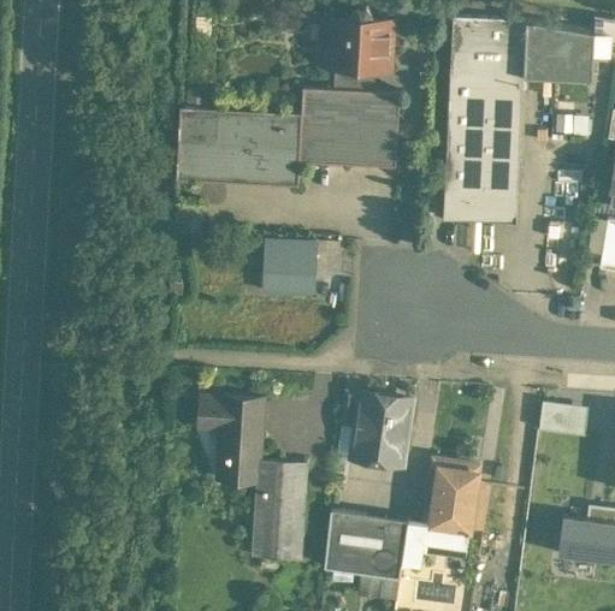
[(349,18),(323,17),(320,51),(335,51),(335,69),(374,71),(374,55),(390,57),(391,21),(371,19),(372,16),(366,10),(356,10),(350,15),(349,18)]
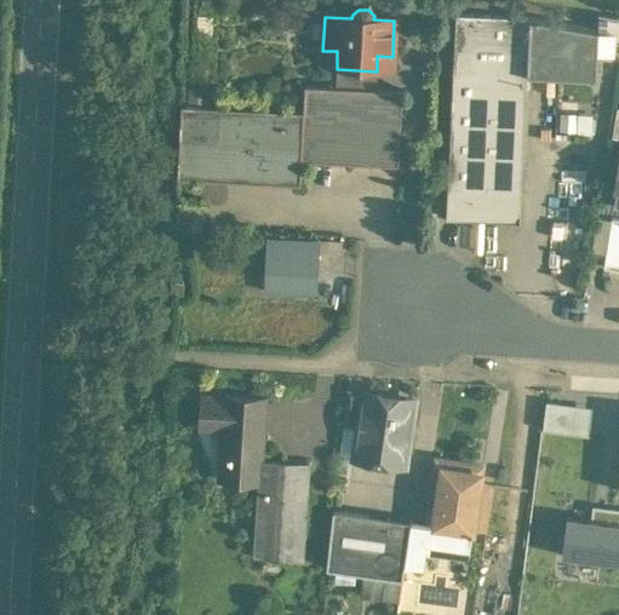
[(528,21),(456,17),(446,222),(519,225),(526,79),(528,21)]
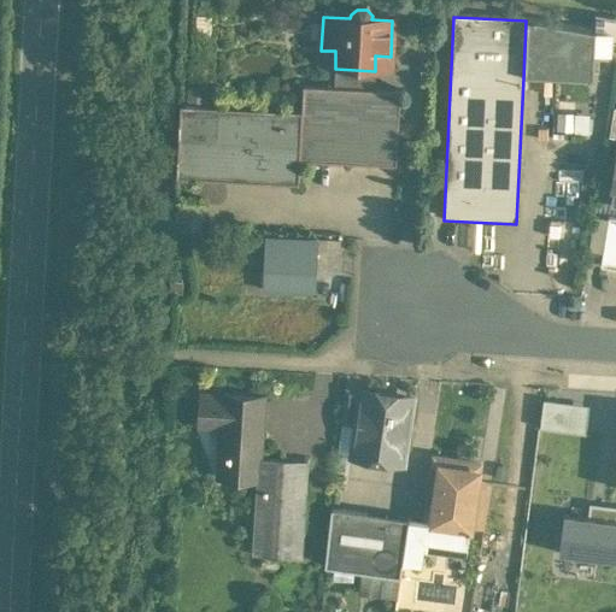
[(615,21),(594,18),(593,33),(594,34),(593,58),(615,59),(615,21)]
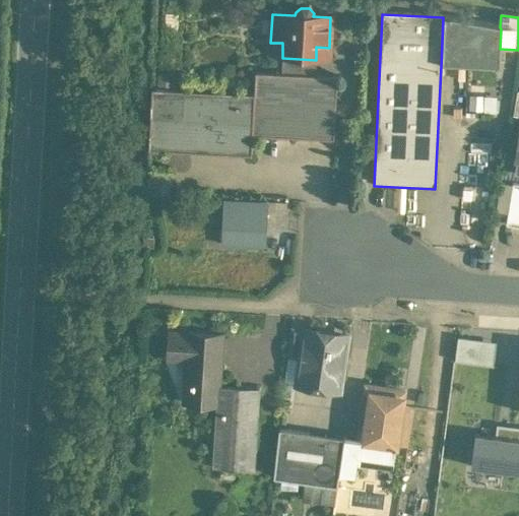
[(500,27),(443,17),(441,66),(499,69),(500,49),(501,28),(500,27)]
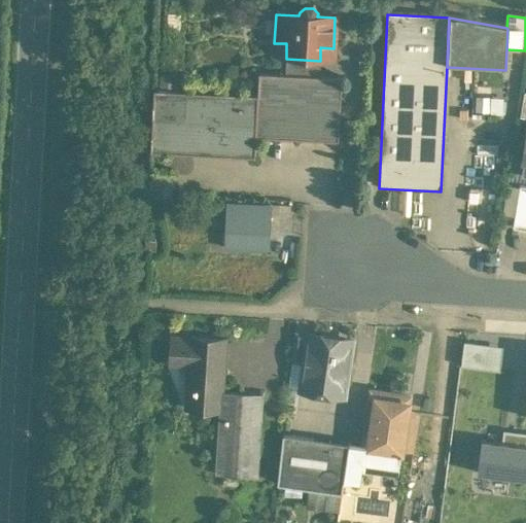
[(320,61),(286,59),(285,77),(319,78),(320,61)]
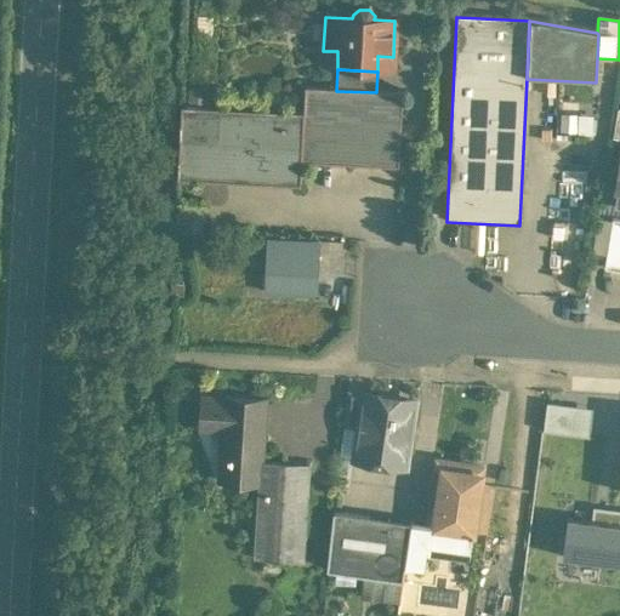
[(336,91),(305,89),(303,115),(305,115),(301,164),(398,169),(403,95),(376,92),(336,91)]
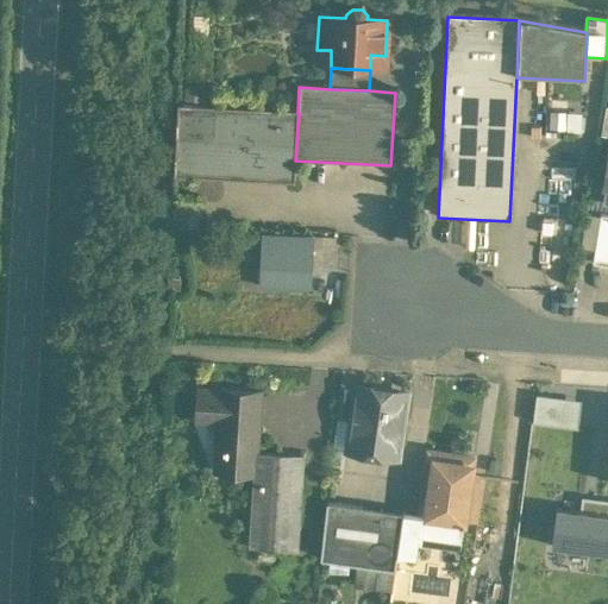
[(298,113),(177,107),(174,178),(294,184),(295,161),(299,113),(298,113)]
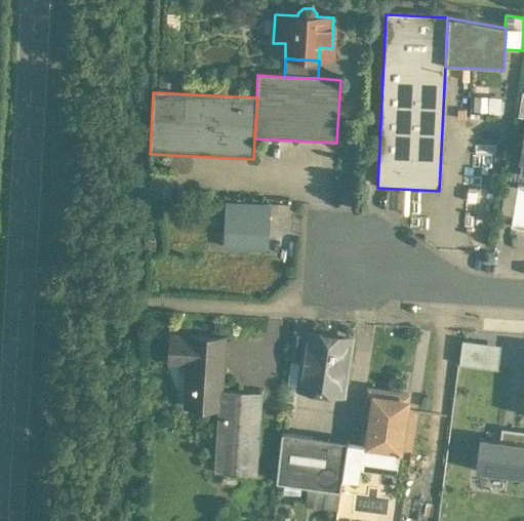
[(521,162),(510,160),(508,173),(523,175),(523,164),(521,164),(521,162)]
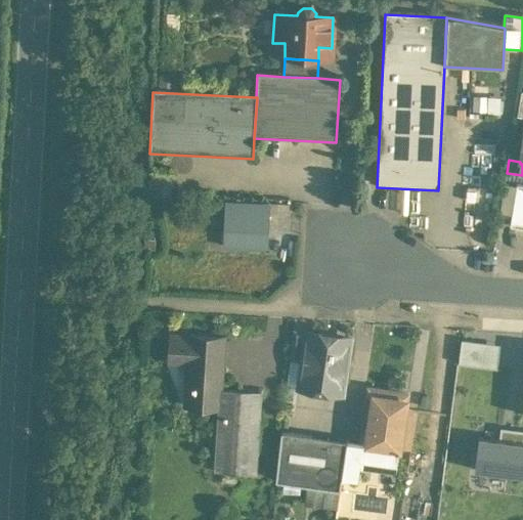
[(522,188),(516,187),(510,229),(522,231),(522,188)]
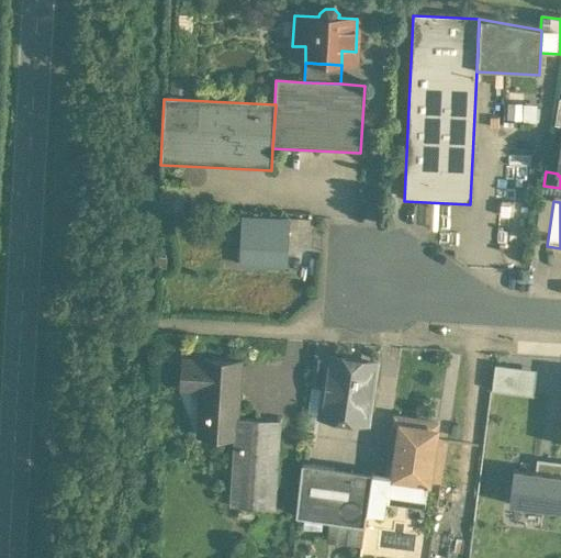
[(287,234),(243,232),(240,267),(284,269),(287,234)]
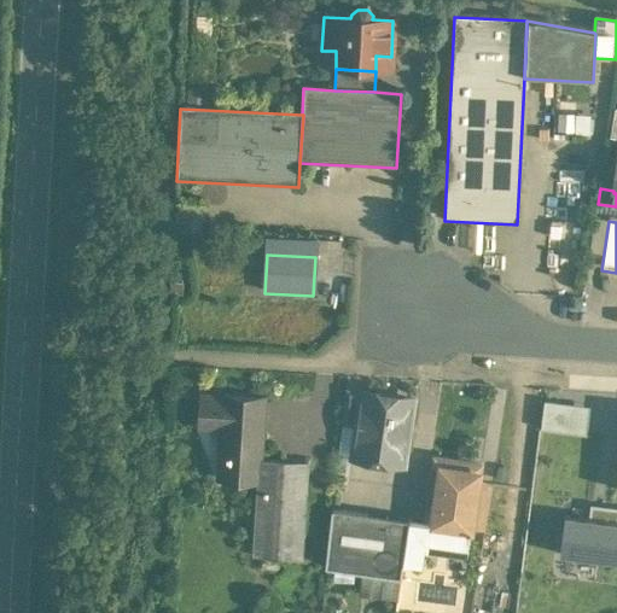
[(362,395),(345,392),(342,426),(358,427),(362,395)]
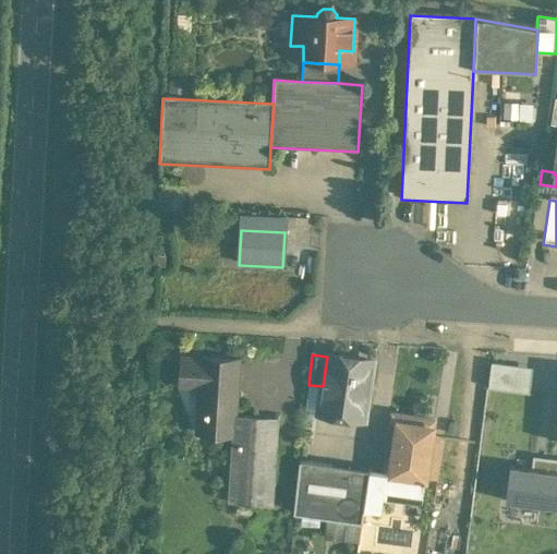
[(372,363),(327,357),(323,386),(319,408),(326,416),(336,417),(343,411),(343,409),(364,412),(372,363)]
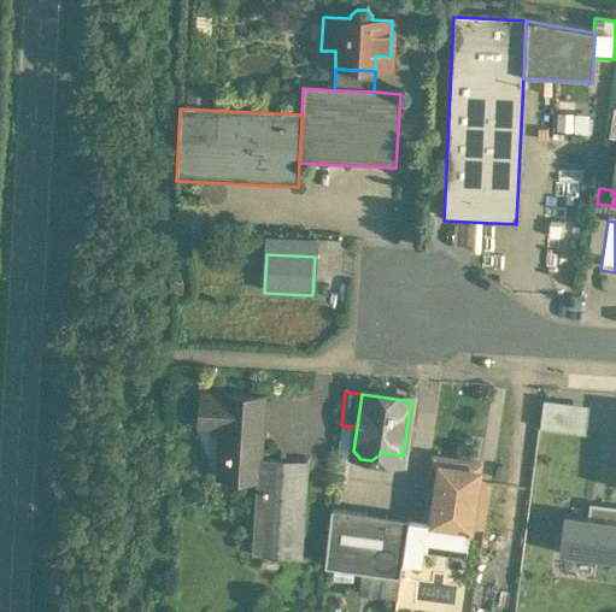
[(263,399),(223,396),(223,399),(200,398),(198,428),(221,429),(218,481),(257,483),(258,483),(259,460),(263,399)]
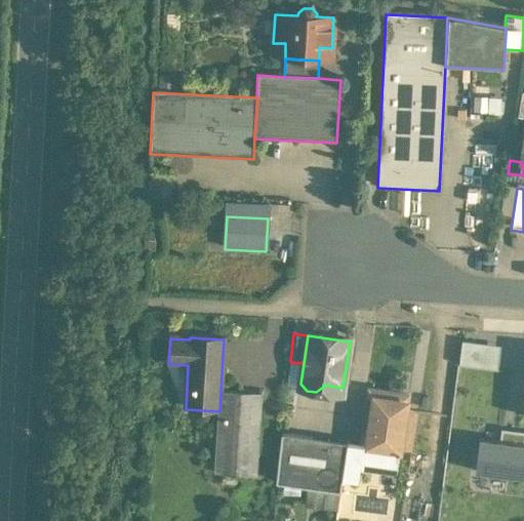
[(471,369),(474,345),(461,343),(458,367),(471,369)]
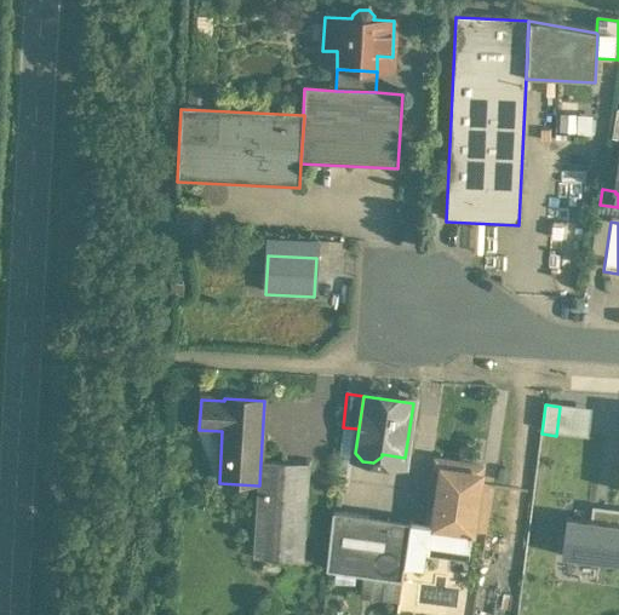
[(588,440),(591,411),(560,407),(556,436),(588,440)]
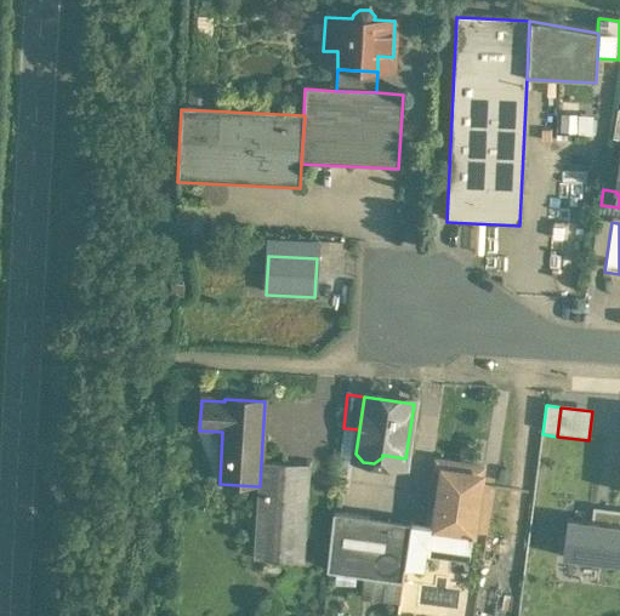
[(485,467),(434,458),(426,522),(476,530),(485,467)]
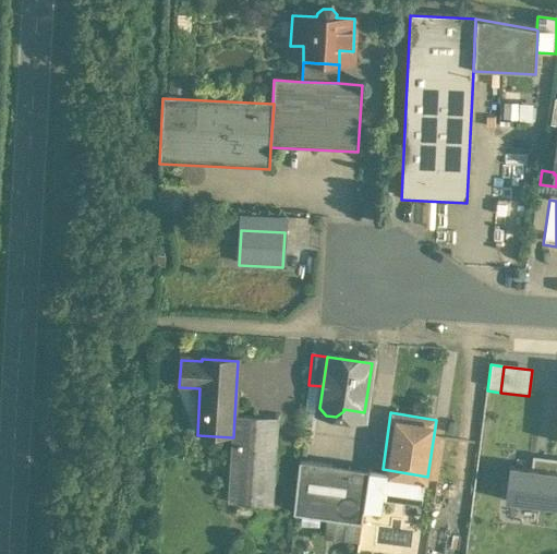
[(277,419),(234,417),(233,437),(232,437),(228,504),(271,506),(277,419)]
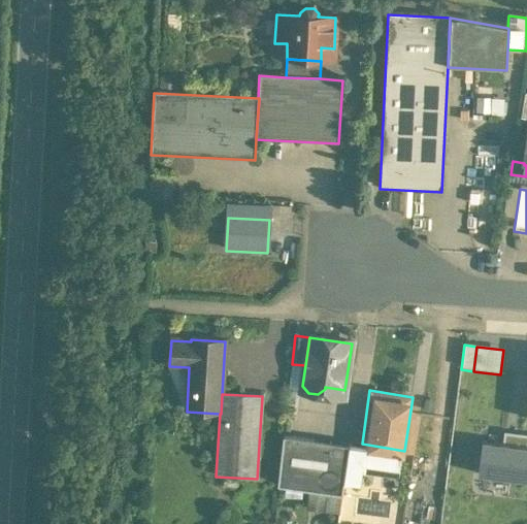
[(502,446),(526,449),(526,435),(519,435),(504,433),(502,446)]
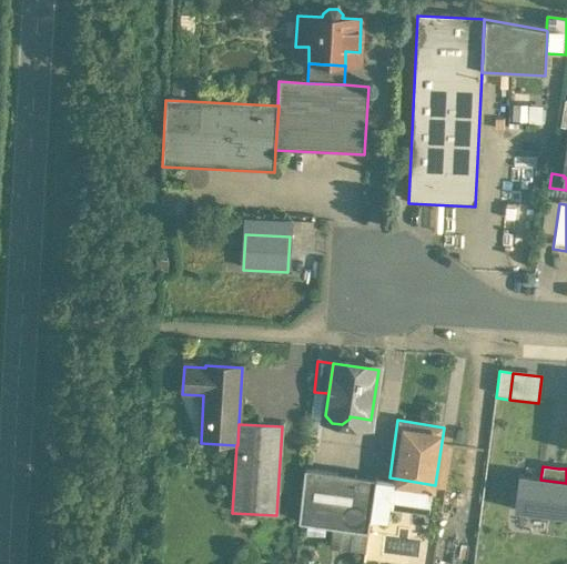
[(376,481),(304,470),(299,523),(367,533),(376,481)]
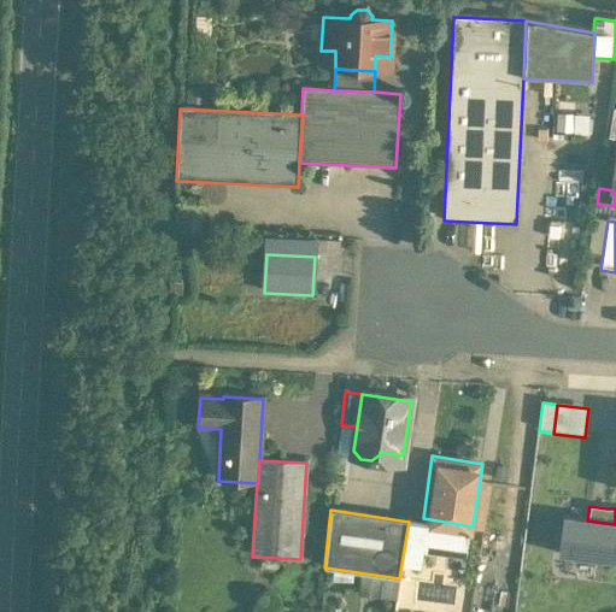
[(615,524),(587,521),(563,518),(558,555),(615,563),(615,524)]
